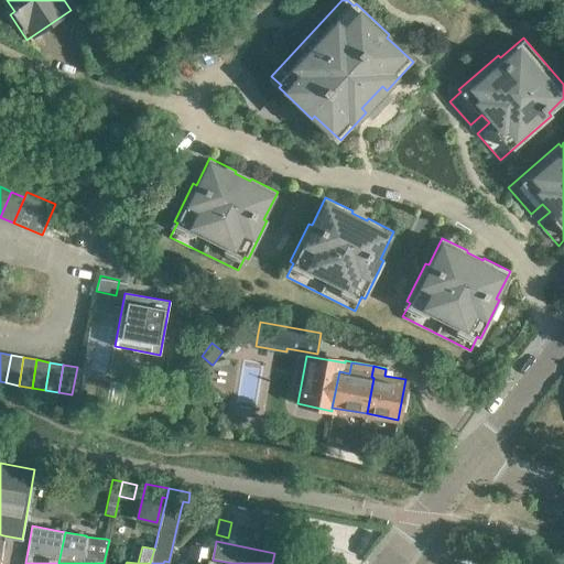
[(205,563),(208,549),(192,546),(188,563),(205,563)]
